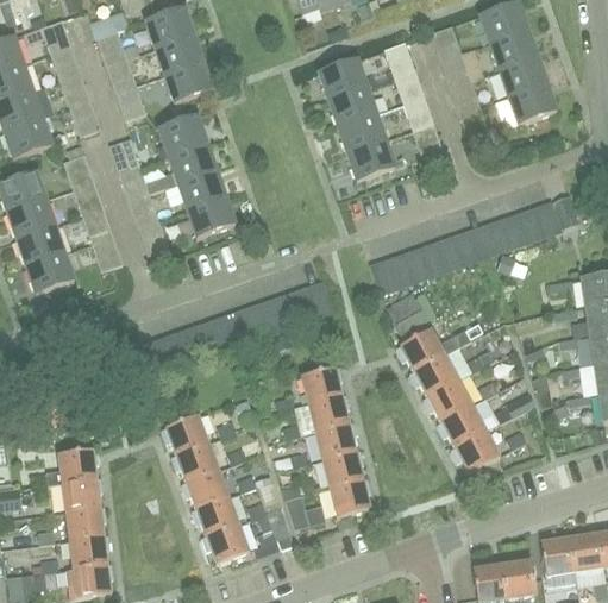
[(58,0),(67,23),(82,17),(75,0),(58,0)]
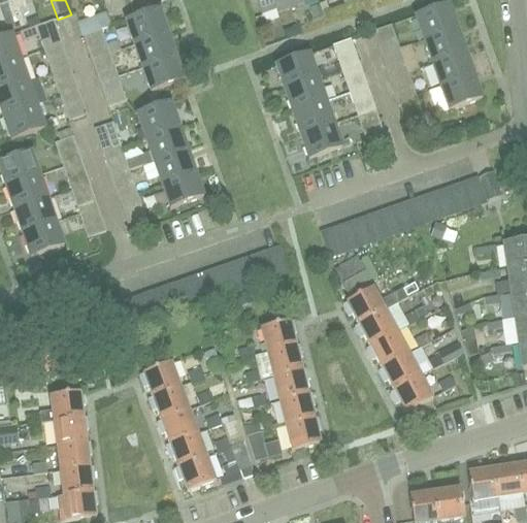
[(291,3),(290,0),(257,0),(261,10),(275,5),(276,8),(291,3)]
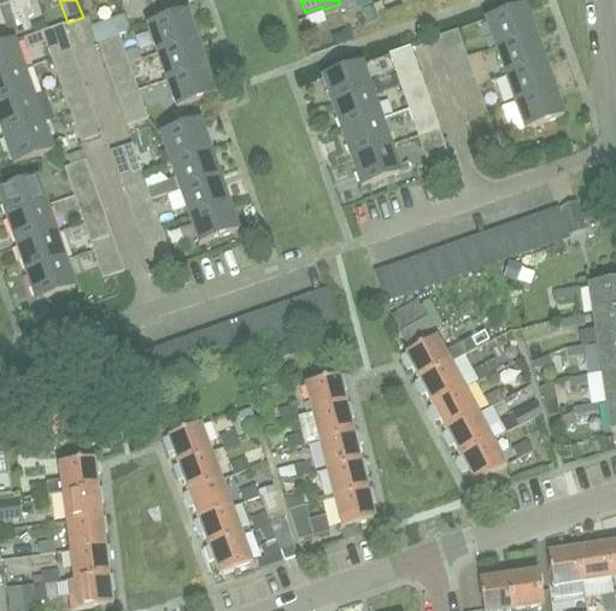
[(496,45),(534,30),(524,3),(486,16),(496,45)]
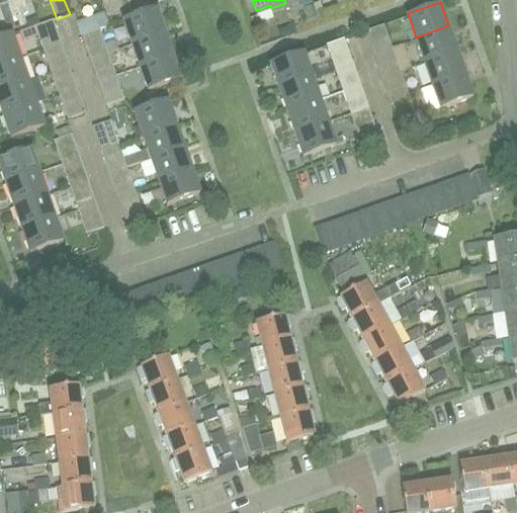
[(314,4),(306,7),(309,16),(317,14),(314,4)]
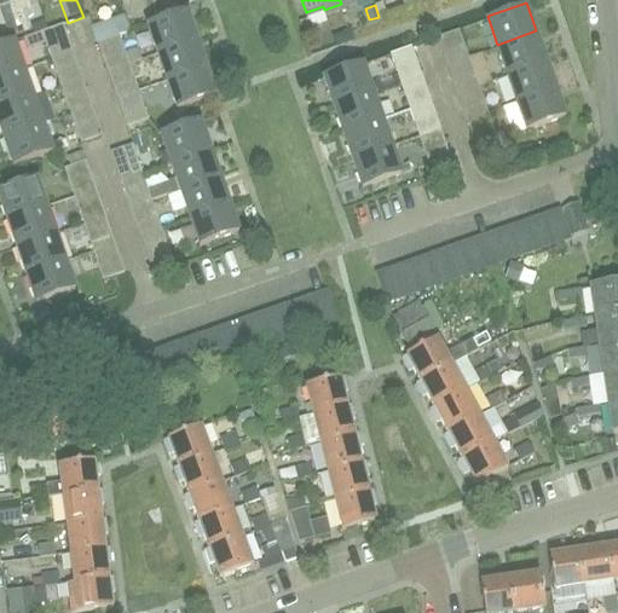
[(148,21),(157,48),(196,35),(186,7),(148,21)]
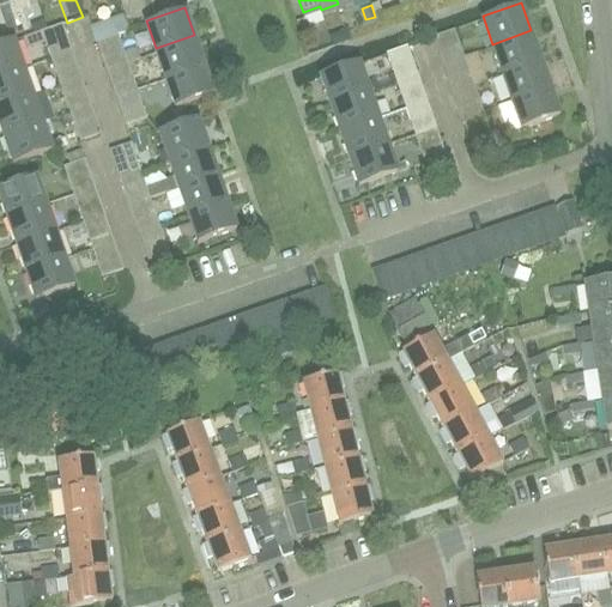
[(41,28),(44,37),(66,30),(62,20),(41,28)]
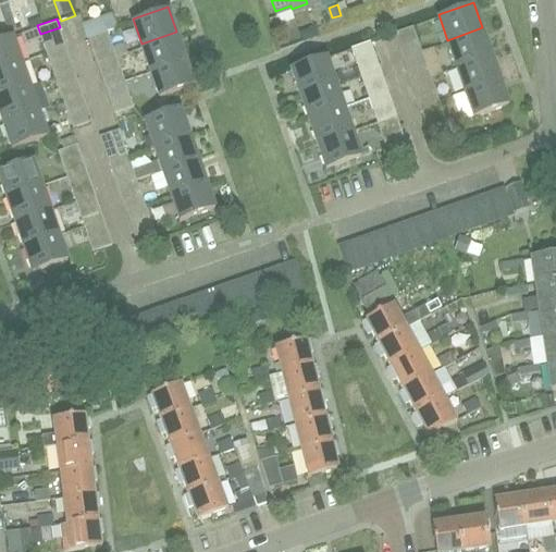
[(107,27),(87,35),(97,60),(115,52),(107,27)]
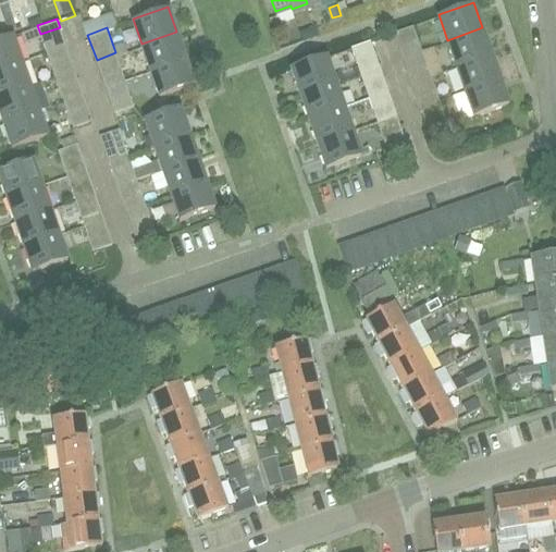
[(482,27),(447,40),(456,64),(491,52),(482,27)]
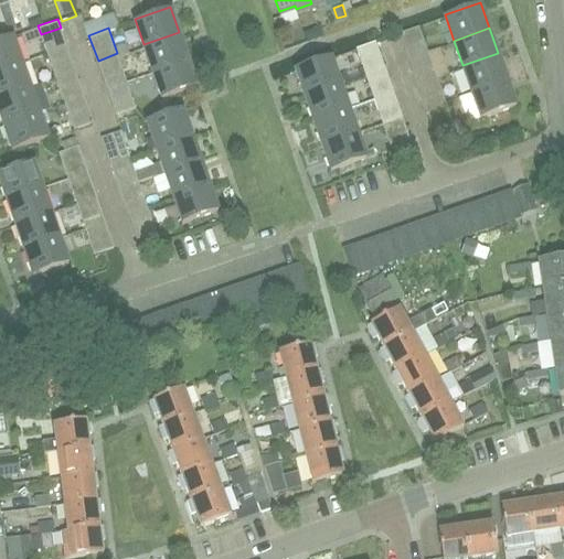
[(152,70),(188,57),(179,32),(144,44),(152,70)]
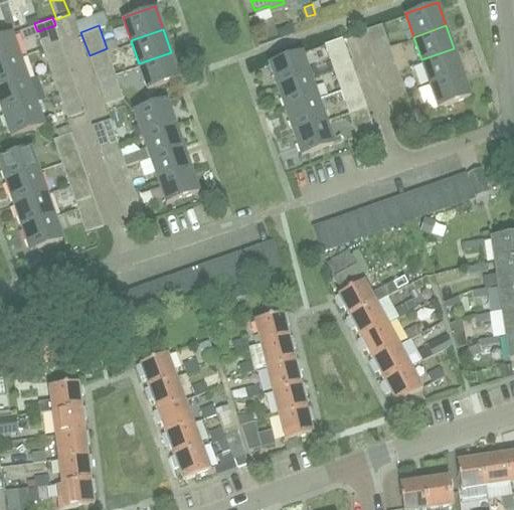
[(0,60),(19,54),(11,31),(0,34),(0,60)]
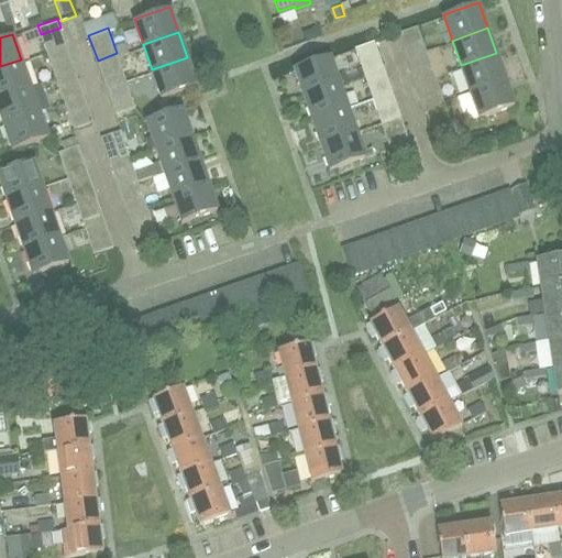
[(355,44),(359,54),(377,47),(374,37),(355,44)]
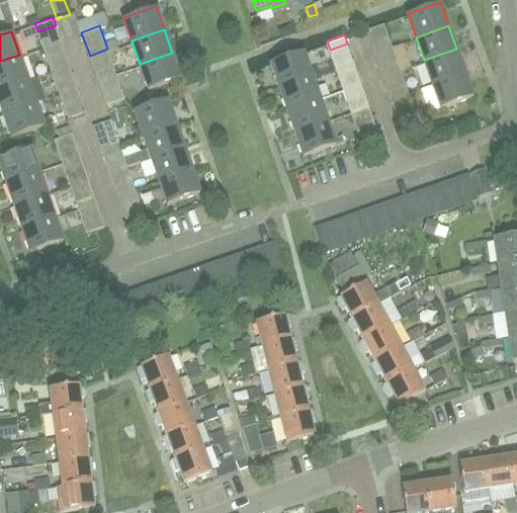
[(371,41),(374,51),(392,45),(389,35),(371,41)]
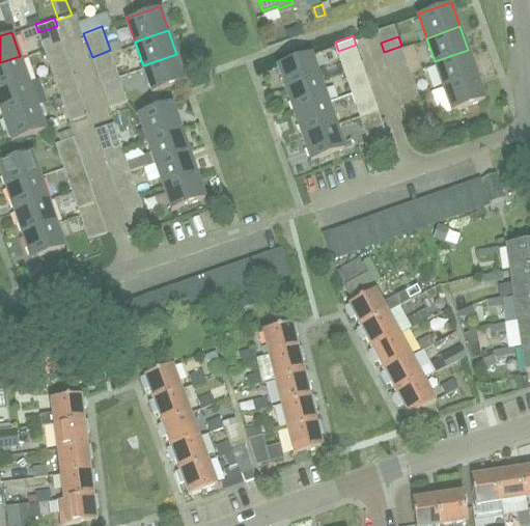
[(62,40),(44,48),(48,57),(65,50),(62,40)]
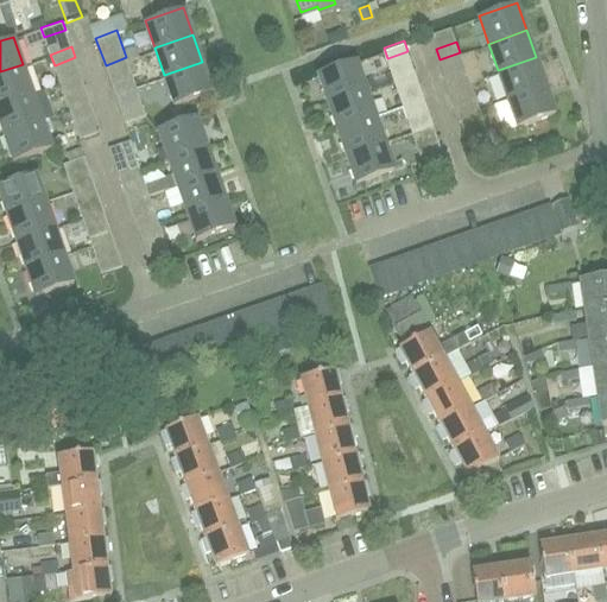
[(327,99),(366,86),(356,57),(317,71),(327,99)]
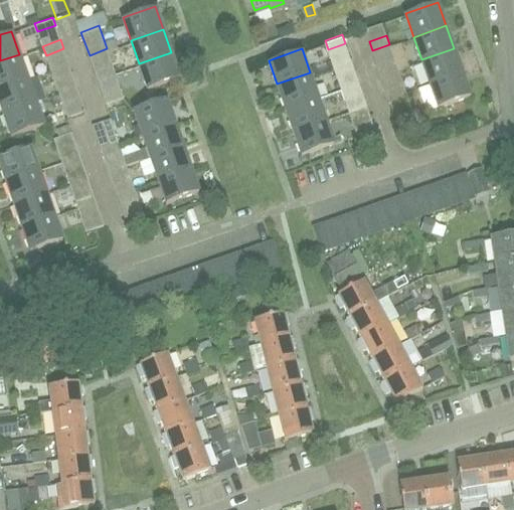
[(462,70),(454,48),(421,59),(429,81),(462,70)]
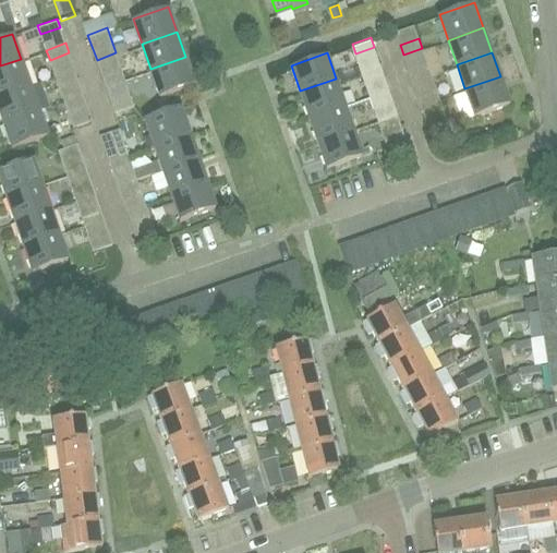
[(159,94),(194,82),(185,57),(150,69),(159,94)]
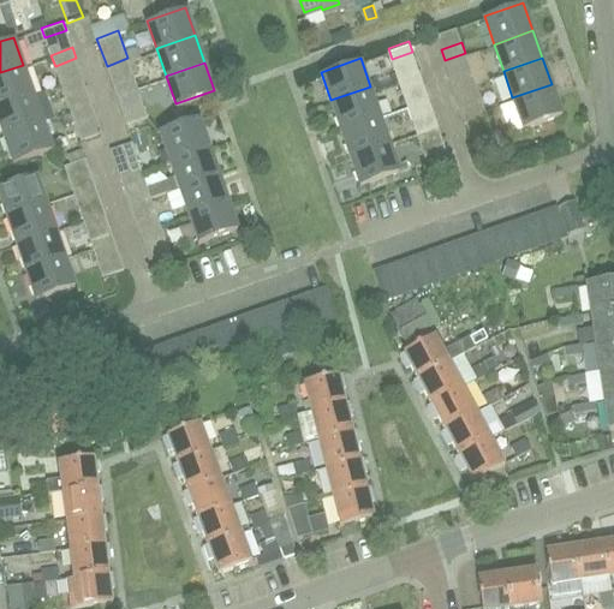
[(23,65),(0,72),(0,102),(33,91),(23,65)]
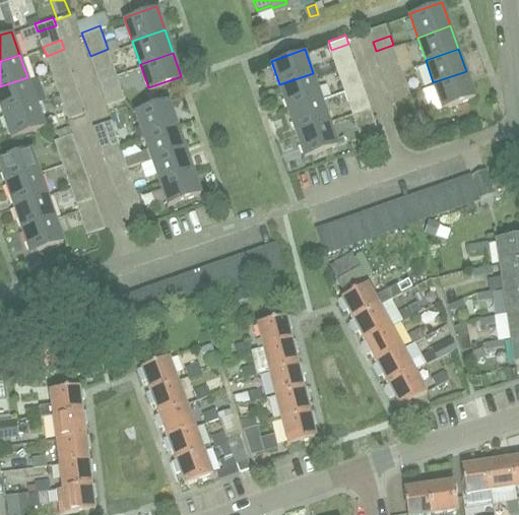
[(354,59),(336,65),(339,73),(357,67),(354,59)]
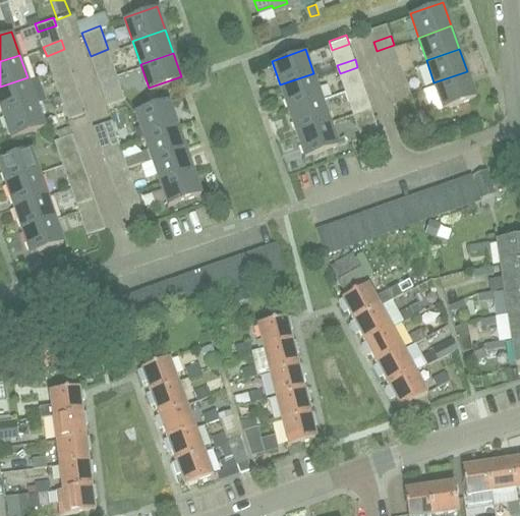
[(382,65),(385,74),(402,67),(399,59),(382,65)]
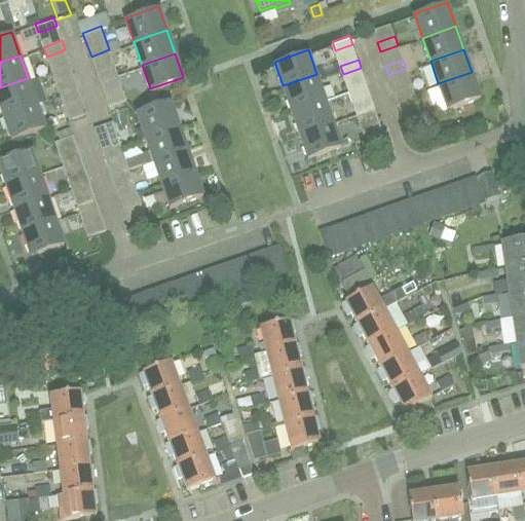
[(70,64),(52,71),(55,80),(74,73),(70,64)]
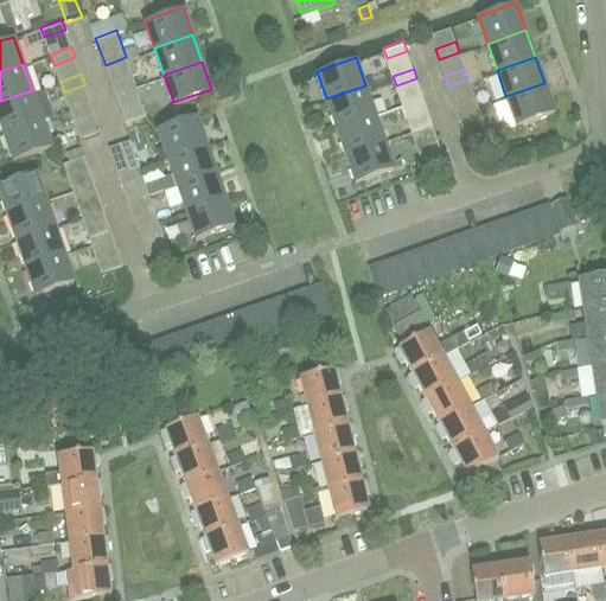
[(132,75),(112,82),(115,93),(136,85),(132,75)]
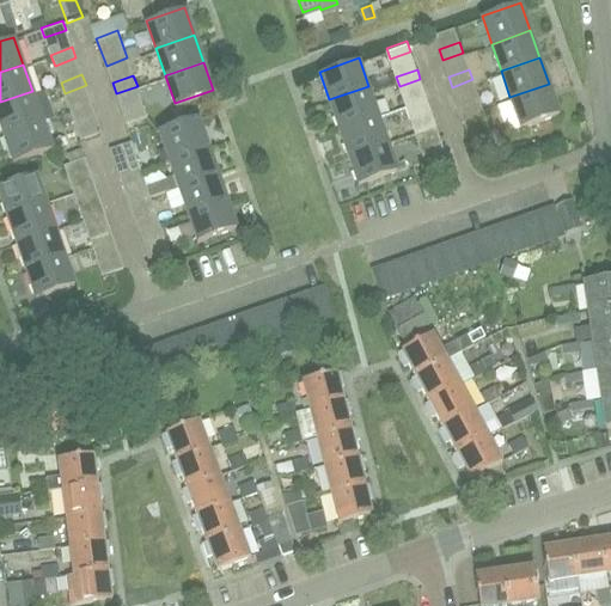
[(549,84),(509,97),(519,126),(558,111),(549,84)]
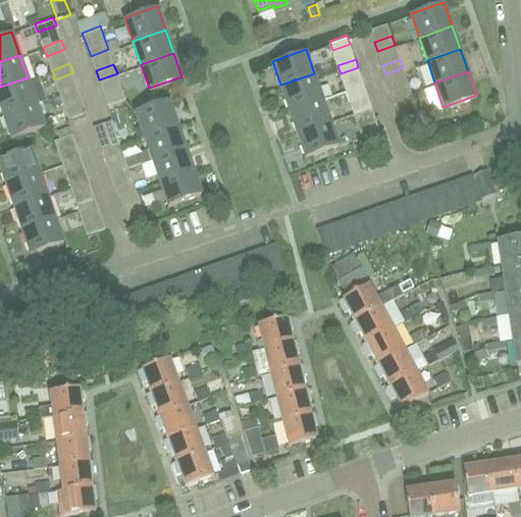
[(322,96),(314,73),(280,85),(289,108),(322,96)]
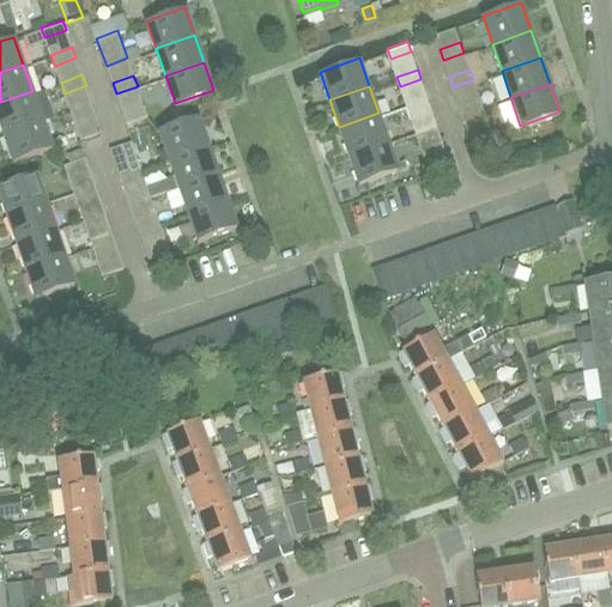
[(32,91),(0,102),(0,121),(4,132),(42,119),(32,91)]
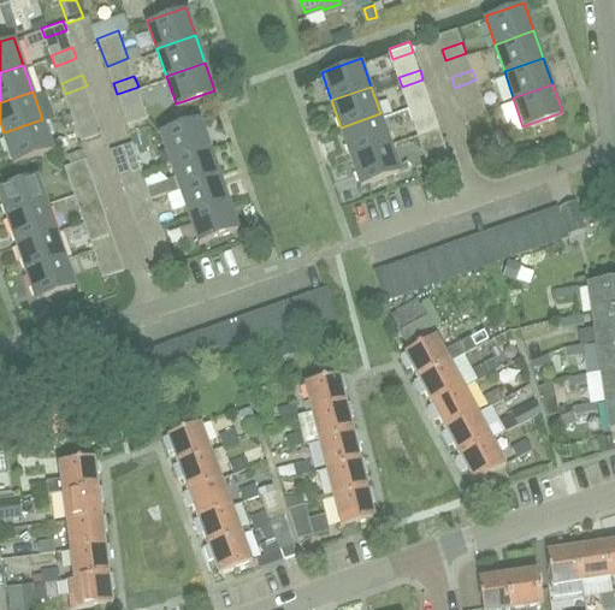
[(429,96),(408,104),(412,114),(432,107),(429,96)]
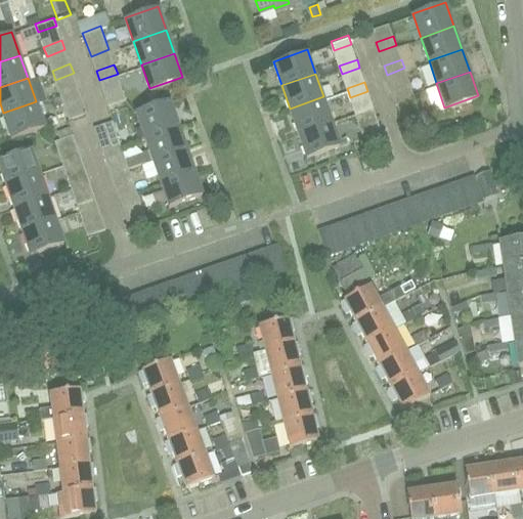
[(409,82),(392,88),(395,97),(412,91),(409,82)]
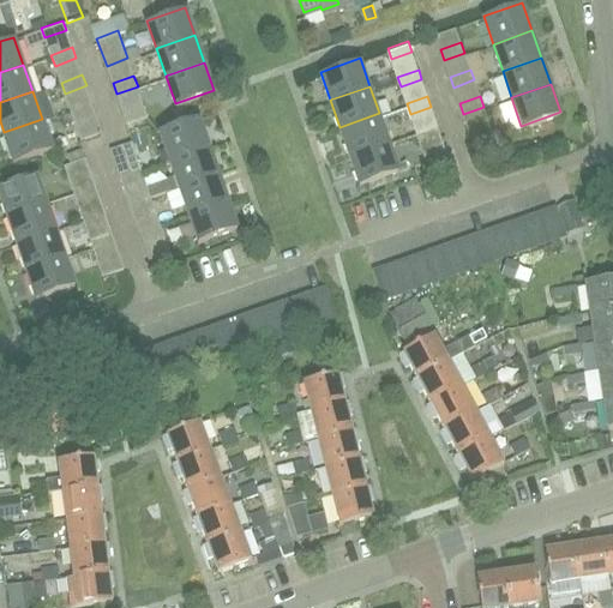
[(96,112),(92,102),(64,113),(66,121),(73,119),(74,120),(96,112)]
